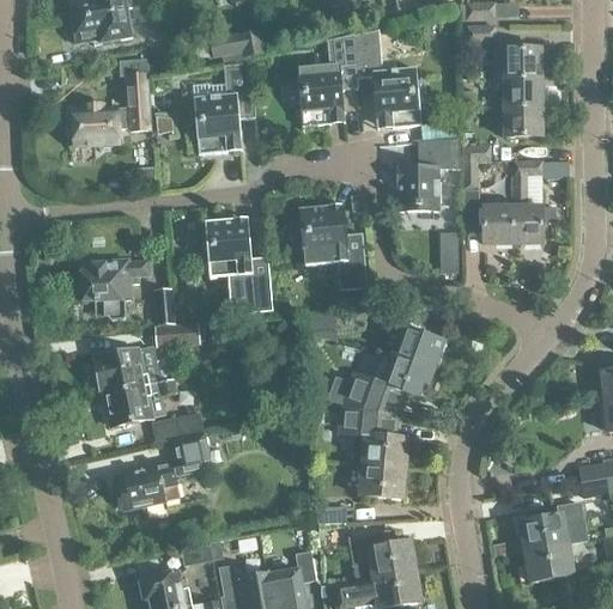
[(68,0),(72,19),(133,8),(132,0),(68,0)]
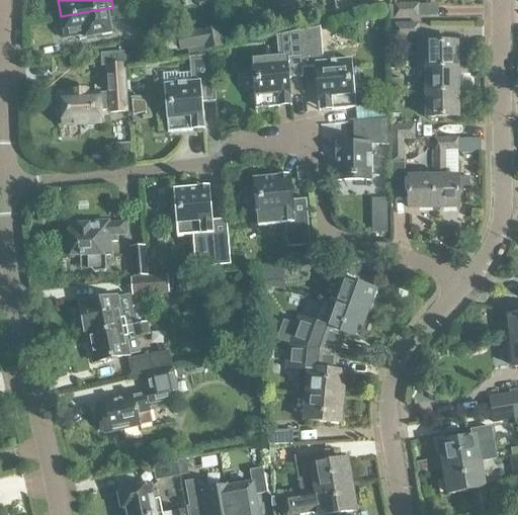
[(349,6),(348,0),(335,0),(337,9),(349,6)]
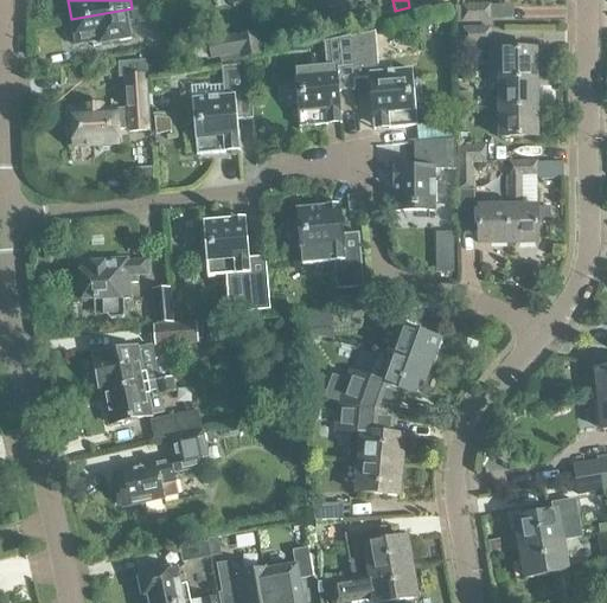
[(457,0),(457,19),(462,19),(491,18),(491,2),(467,2),(467,0),(457,0)]
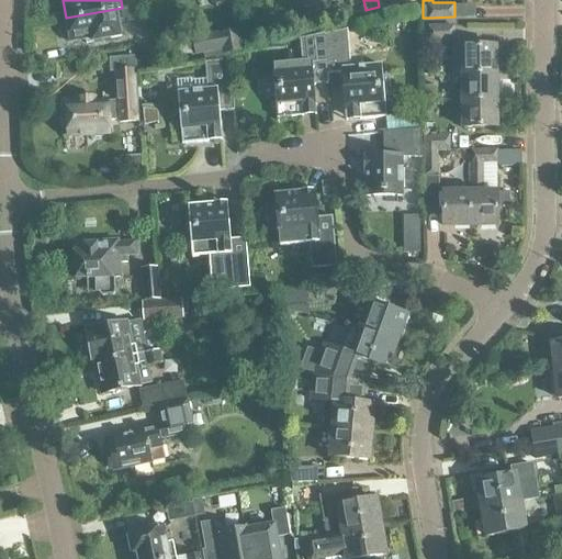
[(70,40),(87,36),(88,41),(96,40),(96,38),(121,34),(119,22),(135,19),(132,7),(122,8),(66,18),(70,40)]
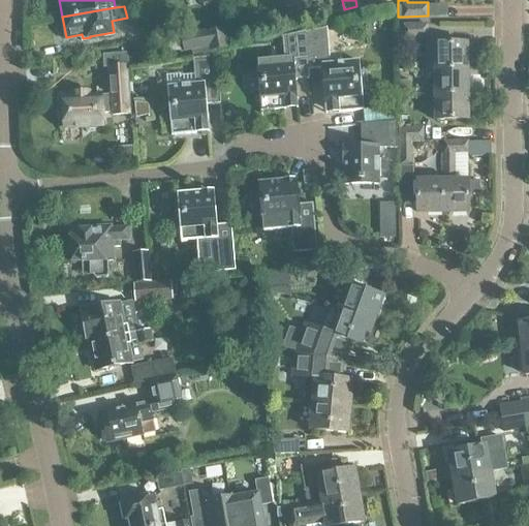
[(428,36),(428,34),(428,23),(404,23),(403,36),(425,36),(428,36)]
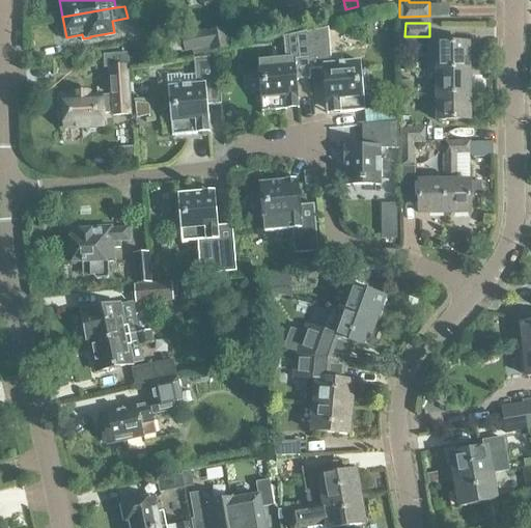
[(185,50),(210,46),(211,50),(230,46),(226,25),(182,33),(185,50)]
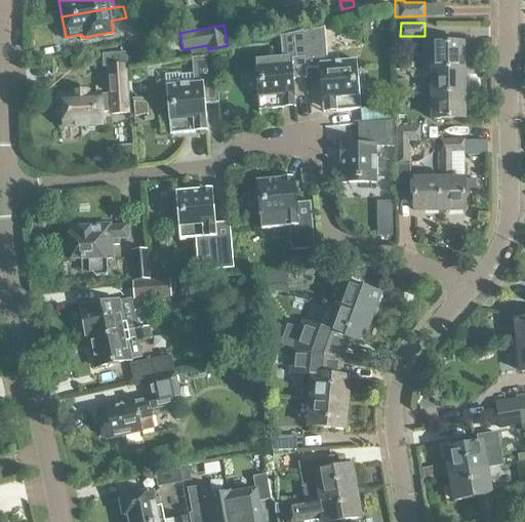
[(324,25),(306,30),(308,67),(322,66),(325,111),(361,107),(359,88),(365,87),(364,69),(358,70),(357,57),(328,61),(324,25)]
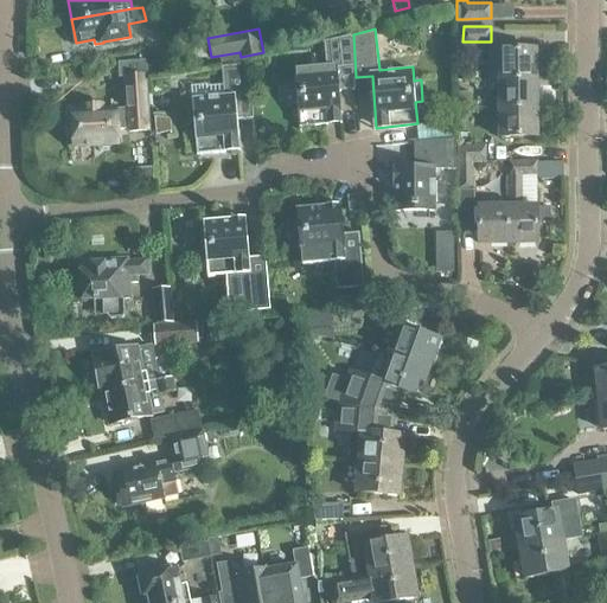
[(300,123),(342,121),(339,89),(355,89),(355,77),(356,77),(353,34),(351,34),(351,33),(324,40),(326,66),(296,69),(300,123)]
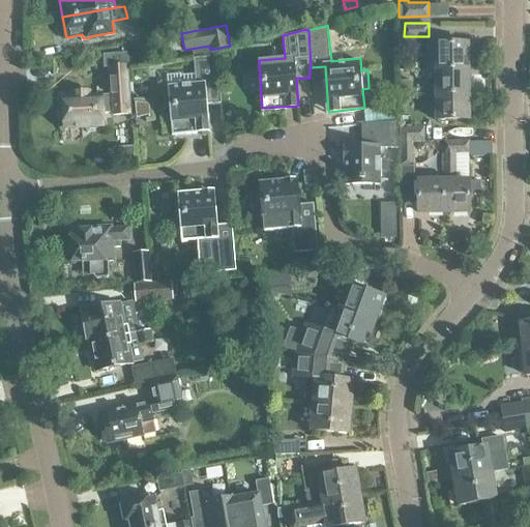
[(429,36),(425,36),(427,66),(436,66),(467,66),(467,65),(474,66),(474,49),(467,49),(467,41),(451,41),(450,34),(429,34),(429,36)]
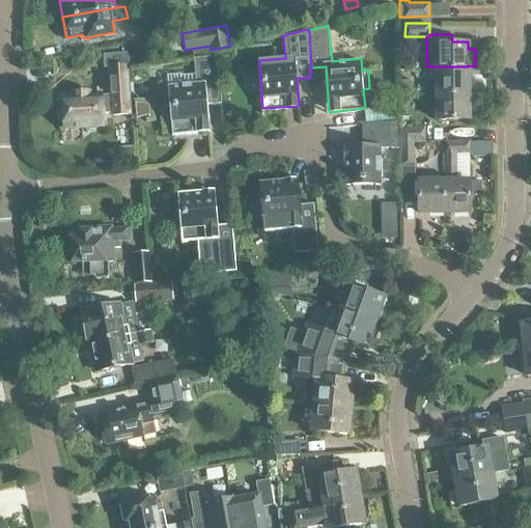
[(64,127),(85,124),(89,128),(96,128),(100,123),(104,123),(103,112),(110,111),(111,114),(131,113),(128,51),(104,52),(105,65),(108,65),(109,92),(102,93),(102,92),(91,93),(91,88),(74,89),(75,94),(62,95),(64,127)]
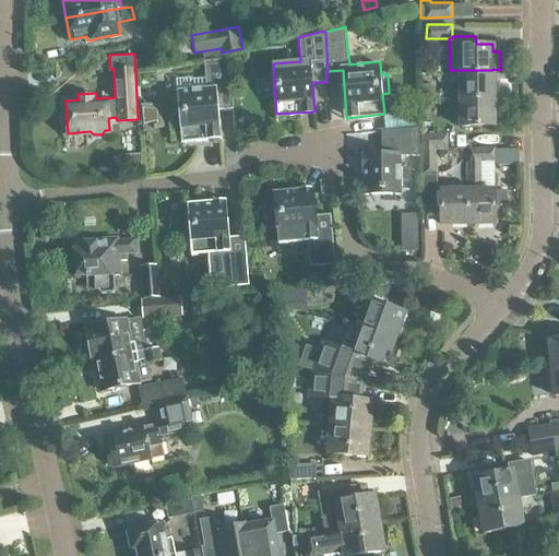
[(177,77),(178,89),(182,141),(222,138),(219,108),(236,107),(232,58),(206,60),(207,75),(191,78),(191,75),(177,77)]
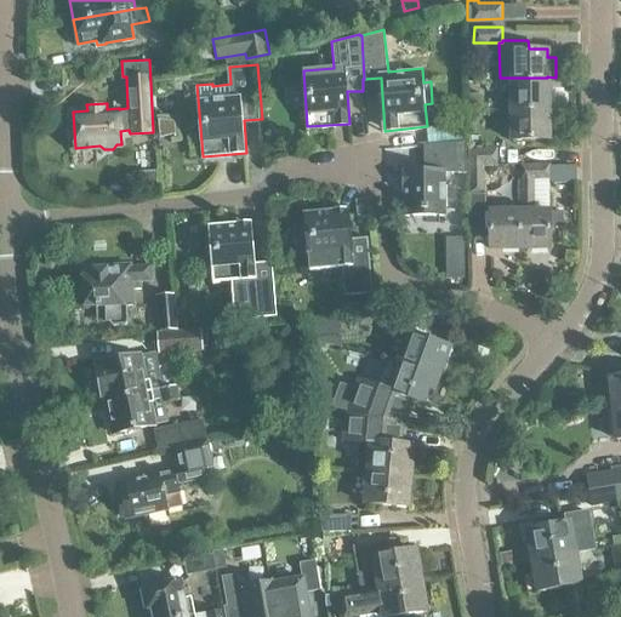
[(547,78),(511,78),(512,108),(547,108),(547,78)]
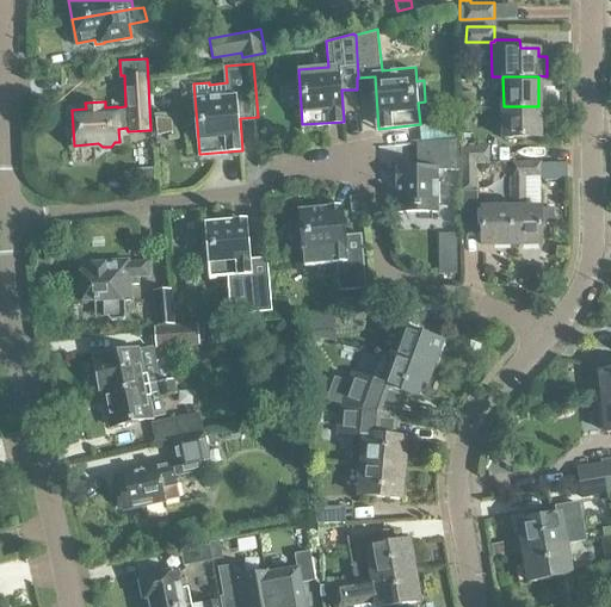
[(475,107),(475,91),(460,91),(460,107),(475,107)]
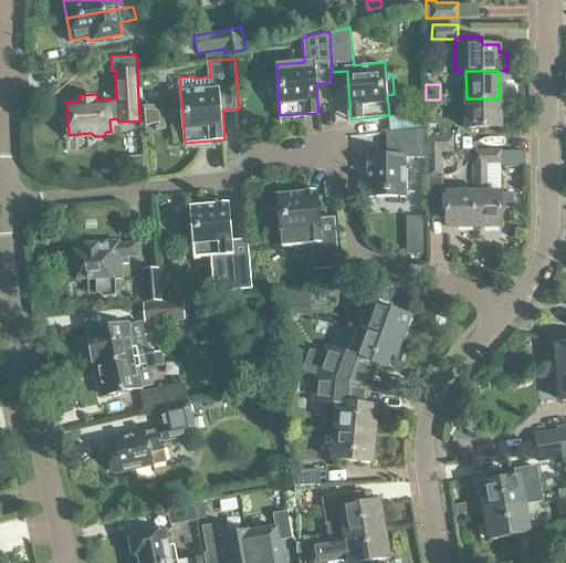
[(500,126),(499,98),(467,98),(467,126),(500,126)]
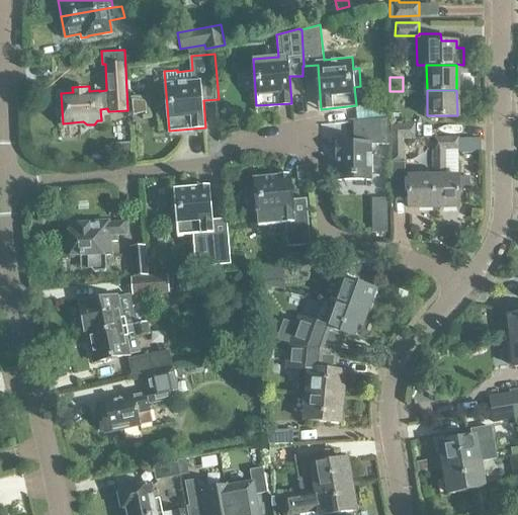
[(356,105),(357,119),(378,117),(386,116),(384,102),(356,105)]
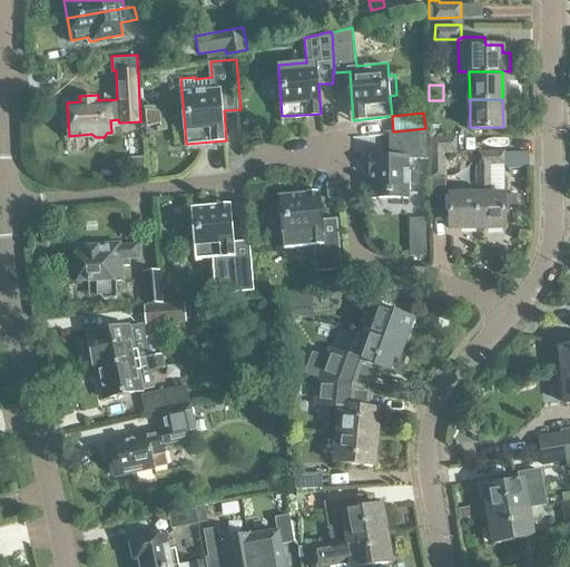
[(429,157),(429,128),(425,128),(416,129),(393,132),(391,132),(391,155),(371,156),(371,197),(411,195),(411,158),(429,157)]
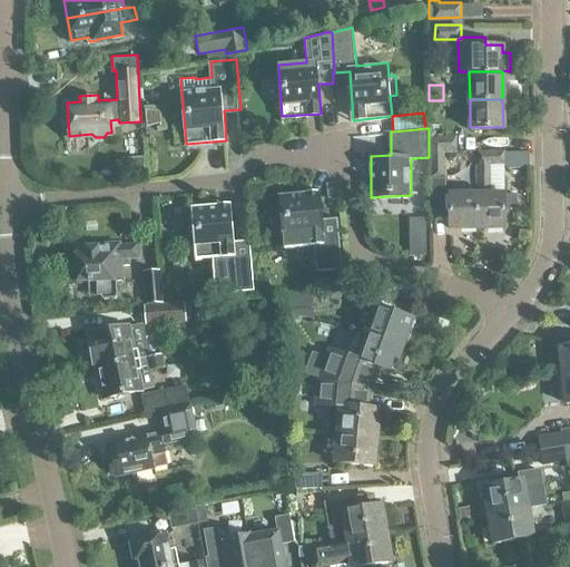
[(455,150),(455,136),(430,136),(430,175),(445,175),(445,150),(455,150)]
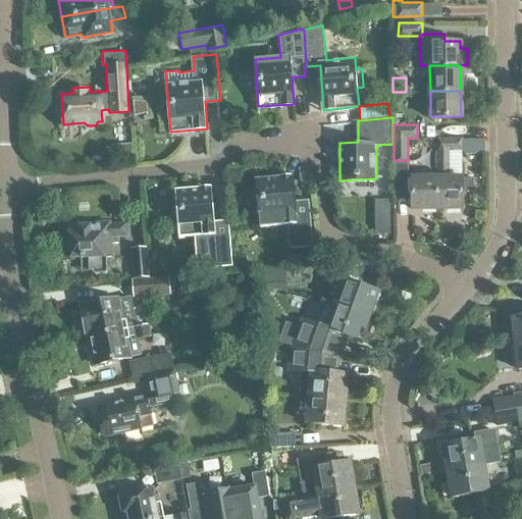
[(412,192),(463,192),(463,186),(463,176),(451,176),(450,151),(462,150),(462,137),(436,137),(437,176),(424,176),(416,176),(412,176),(412,192)]
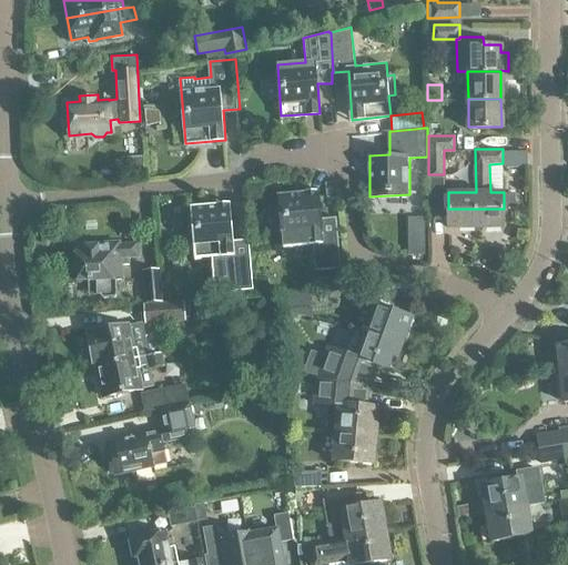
[(314,243),(316,270),(341,268),(336,218),(321,219),(318,190),(280,193),(284,245),(314,243)]
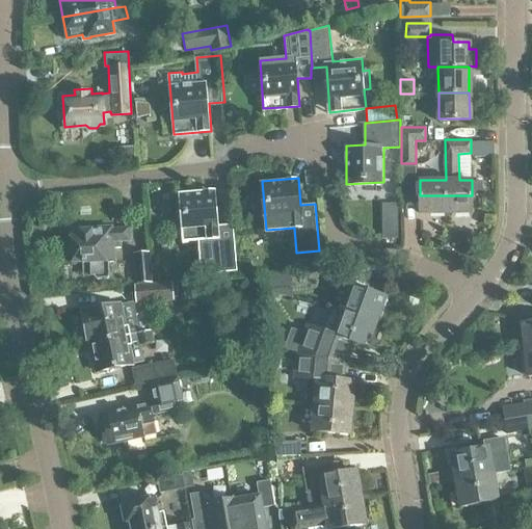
[(472,179),(472,180),(472,189),(482,189),(482,179),(472,179)]
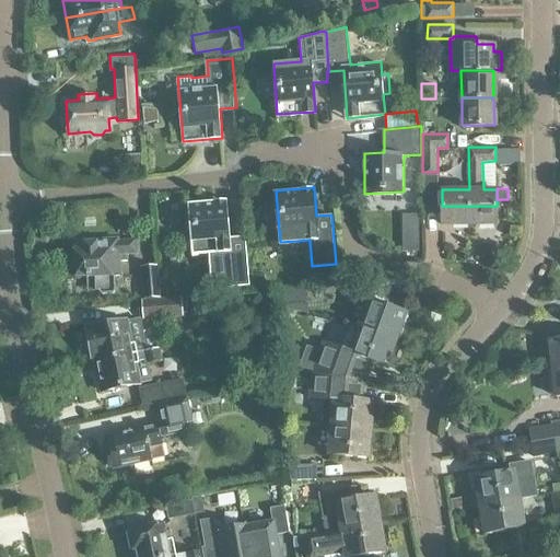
[(251,286),(246,236),(232,238),(229,199),(188,202),(193,254),(217,252),(219,288),(251,286)]
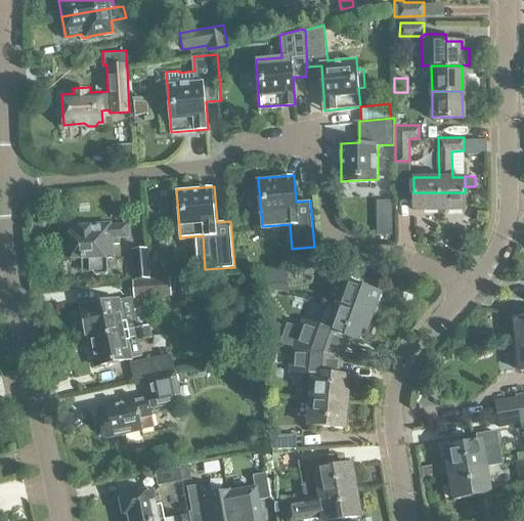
[(465,208),(465,192),(413,192),(413,208),(465,208)]
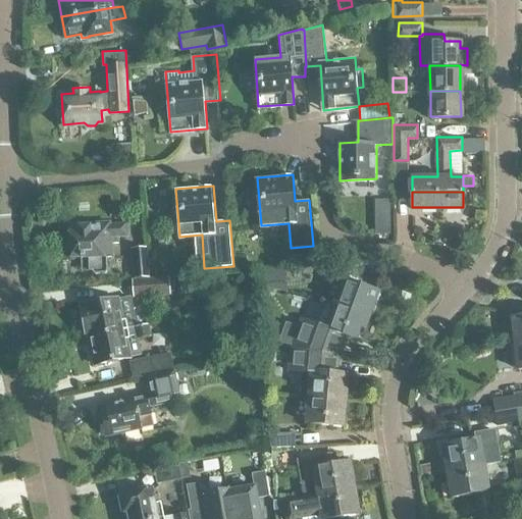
[(375,232),(390,232),(389,198),(375,198),(375,232)]
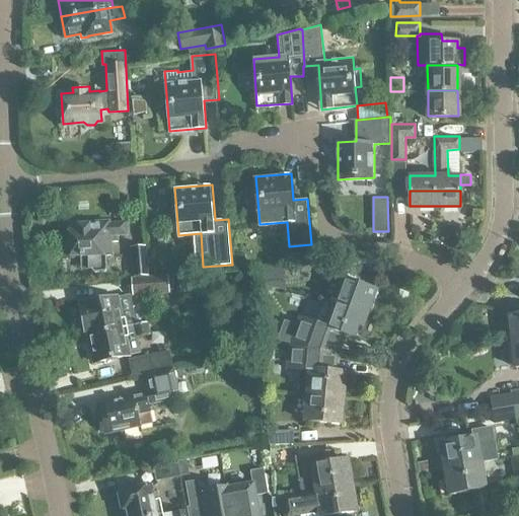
[(68,223),(70,254),(87,253),(88,270),(106,269),(105,252),(112,252),(110,233),(127,232),(126,220),(68,223)]
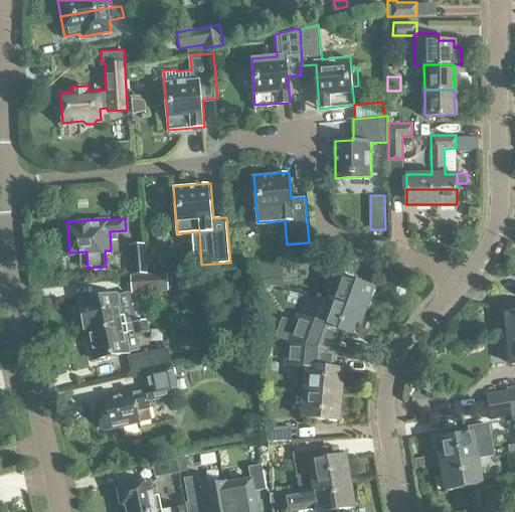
[(147,273),(145,243),(131,244),(133,274),(147,273)]
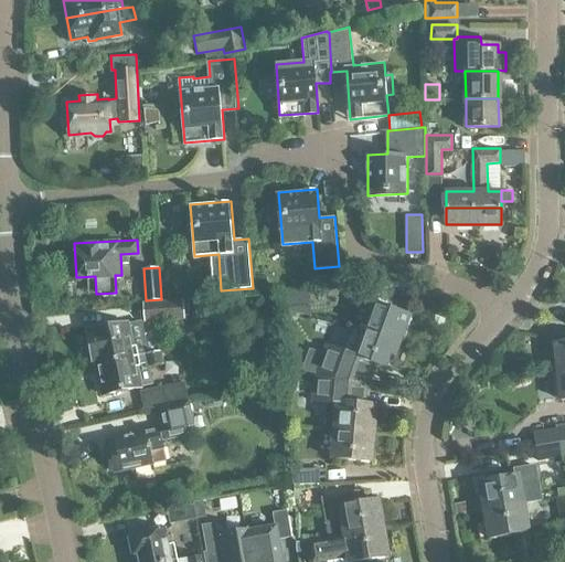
[(255,290),(268,288),(266,273),(253,275),(255,290)]
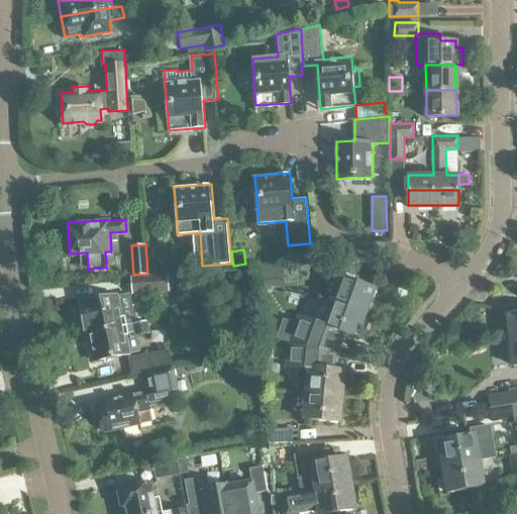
[(285,288),(283,264),(259,265),(260,271),(260,281),(261,283),(285,288)]
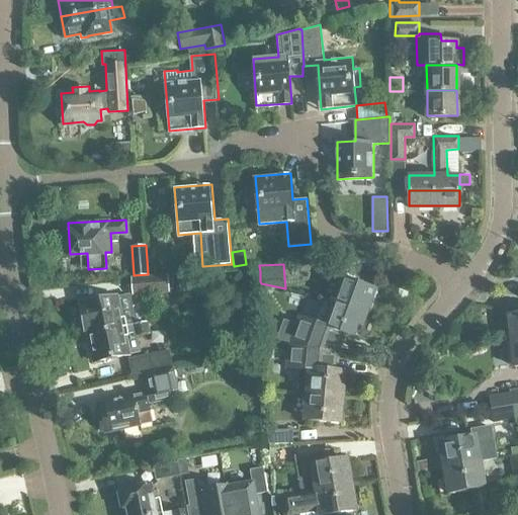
[(253,281),(260,281),(260,271),(252,272),(253,281)]
